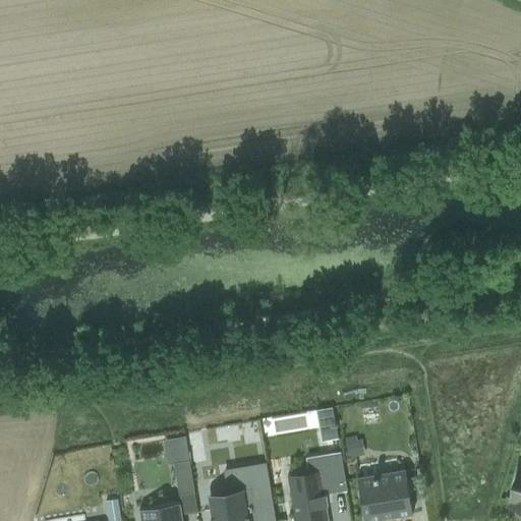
[(336,427),(324,430),(326,441),(338,439),(336,427)]
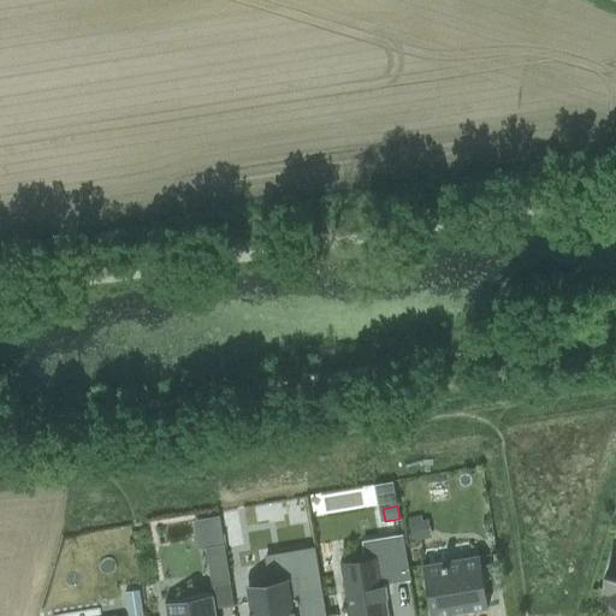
[(409,523),(408,523),(409,527),(412,543),(425,539),(421,521),(421,516),(408,519),(409,523)]
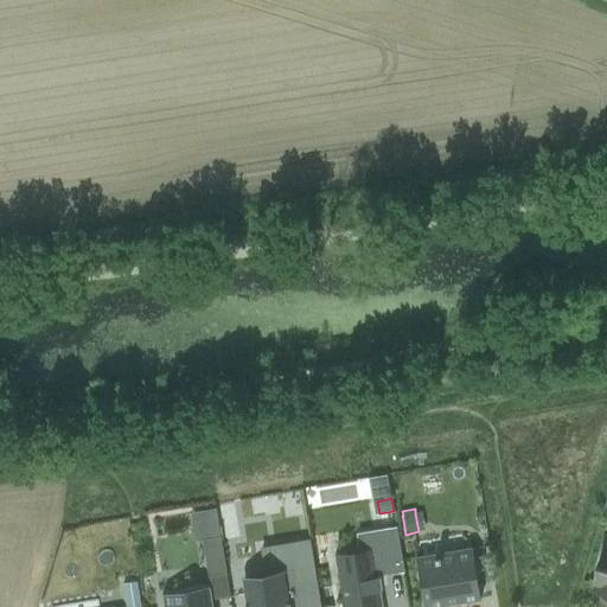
[(362,553),(336,557),(343,606),(381,606),(378,589),(379,589),(379,588),(377,588),(376,580),(378,579),(378,577),(376,579),(376,576),(404,572),(397,529),(359,535),(362,553)]
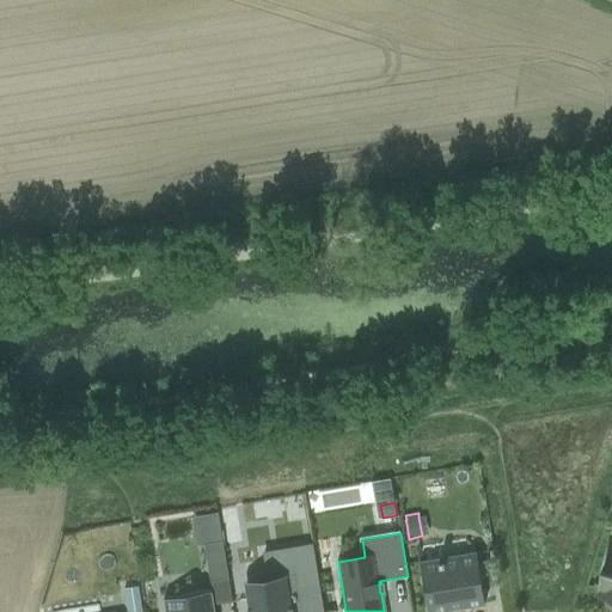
[(228,579),(222,542),(203,545),(210,582),(228,579)]
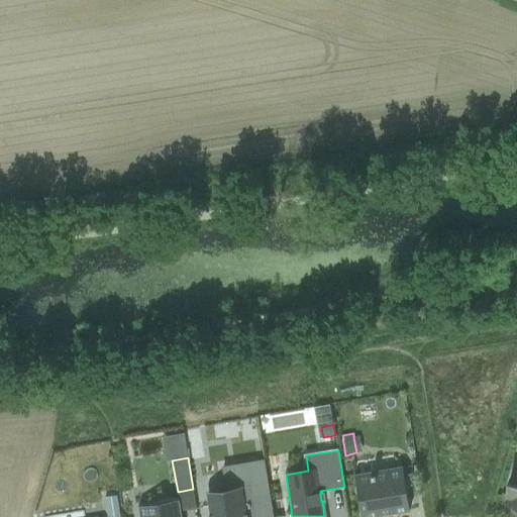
[(228,490),(207,494),(211,516),(273,516),(264,459),(254,460),(255,463),(241,466),(244,480),(227,483),(228,490)]
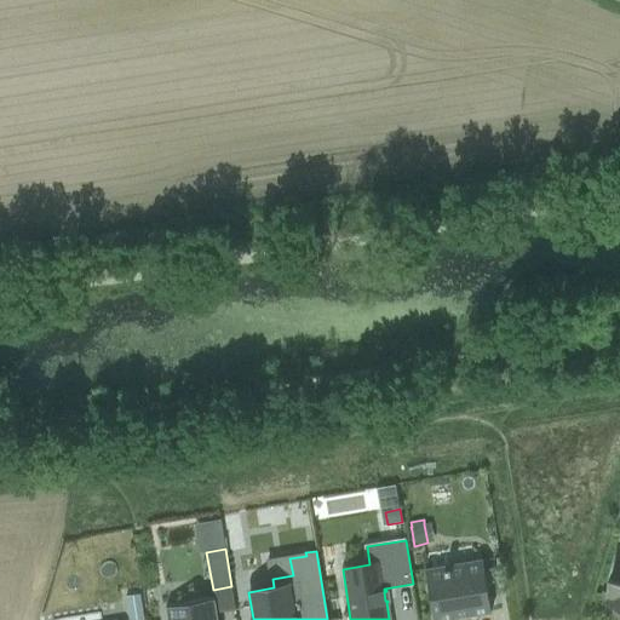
[(457,613),(474,610),(474,614),(491,612),(482,560),(481,561),(481,566),(451,570),(449,568),(443,569),(445,572),(428,574),(428,569),(425,569),(432,619),(437,619),(458,616),(457,613)]
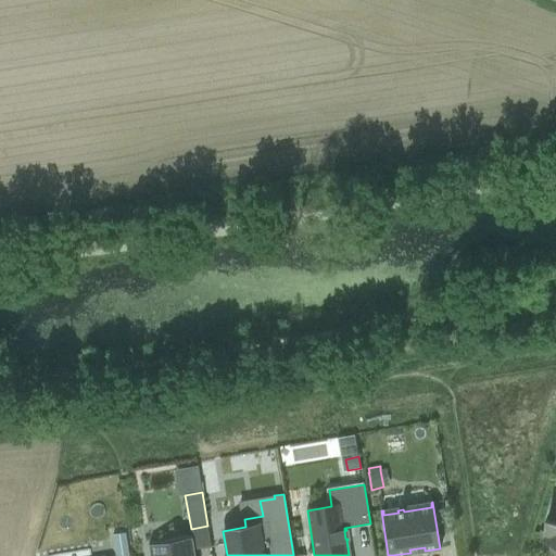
[(555,504),(546,533),(548,534),(546,541),(555,544),(555,547),(555,504)]
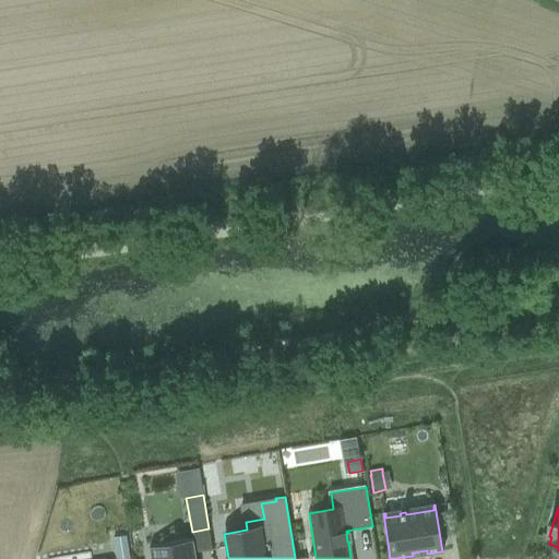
[(193,539),(149,547),(151,558),(195,558),(195,554),(193,539)]
